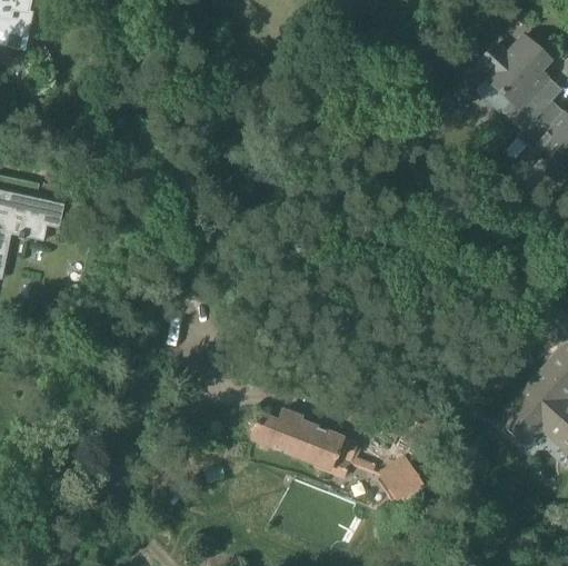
[(0,0),(0,30),(29,37),(33,11),(39,12),(41,0),(0,0)]
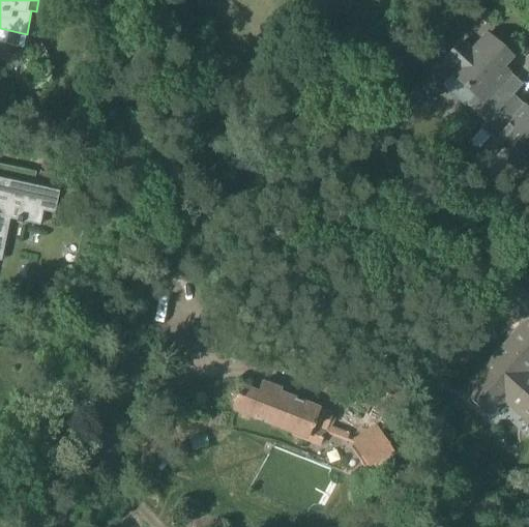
[(482,127),(506,101),(506,100),(516,90),(502,78),(505,74),(500,68),(512,55),(488,33),(472,51),(461,41),(445,58),(457,68),(451,72),(475,94),(468,103),(487,120),(481,126),(482,127)]
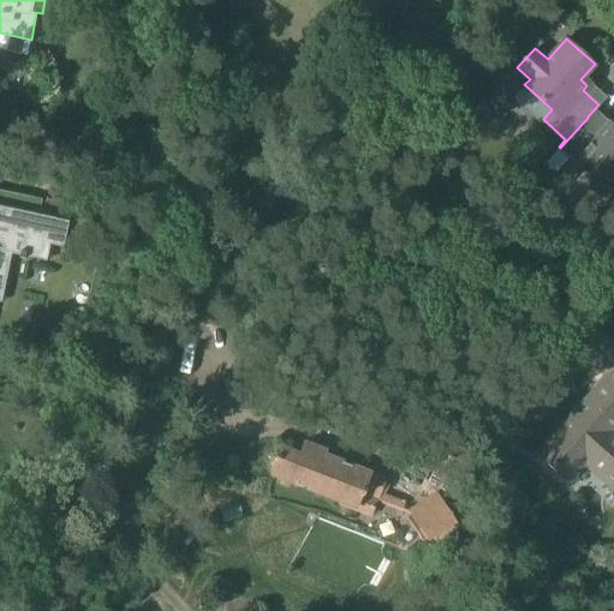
[(588,118),(560,148),(582,168),(588,162),(613,185),(613,132),(606,126),(602,130),(588,118)]
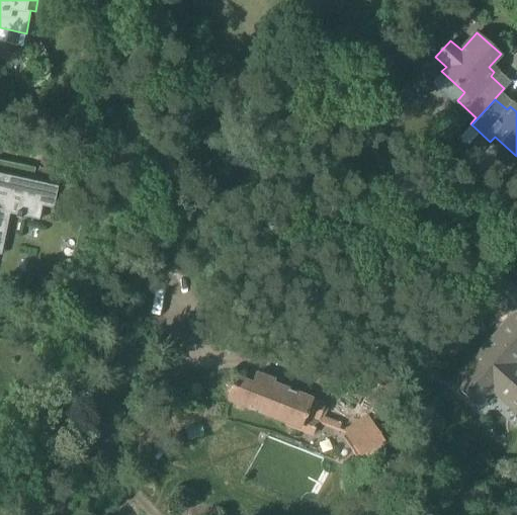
[(59,185),(0,172),(0,253),(2,254),(10,212),(39,219),(42,204),(55,206),(59,185)]
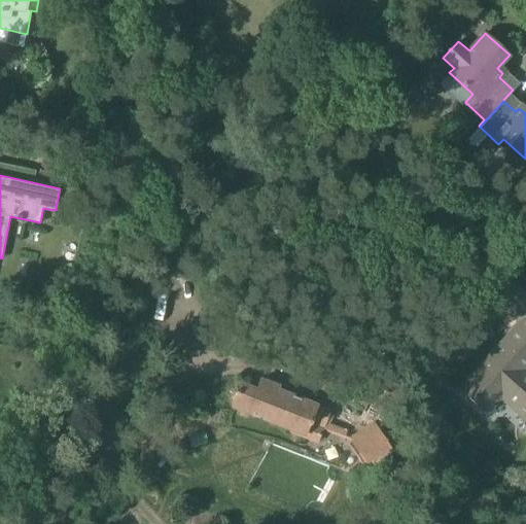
[(525,376),(522,373),(525,368),(525,312),(522,309),(525,304),(525,274),(519,269),(493,298),(521,322),(462,387),(481,404),(498,385),(512,396),(509,400),(525,416),(525,376)]
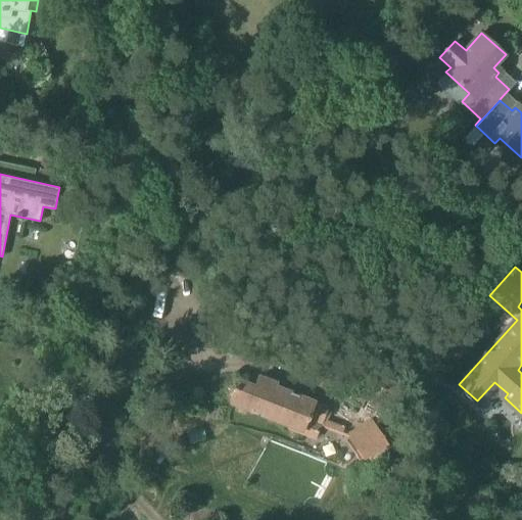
[(328,408),(273,385),(274,382),(272,381),(271,383),(264,380),(264,378),(257,375),(253,386),(240,381),(238,387),(236,386),(231,398),(233,399),(232,402),(288,424),(287,426),(316,437),(321,423),(342,432),(345,426),(324,418),(328,408)]
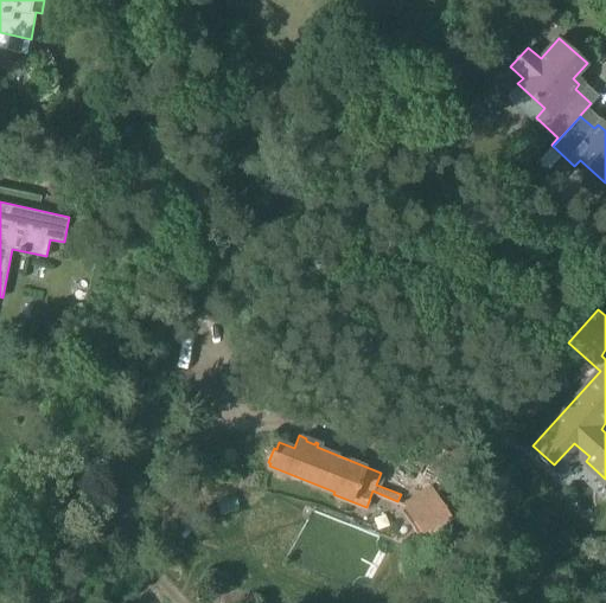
[(406,504),(423,530),(448,513),(432,487),(406,504)]
